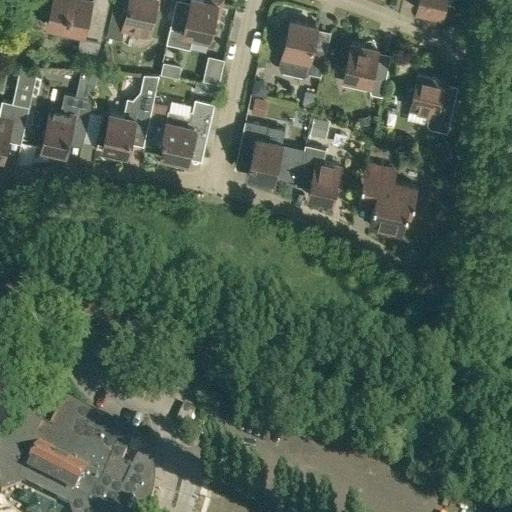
[(36,0),(35,3),(35,7),(38,11),(41,13),(49,15),(47,24),(82,32),(78,48),(96,52),(105,13),(89,9),(90,0),(36,0)]
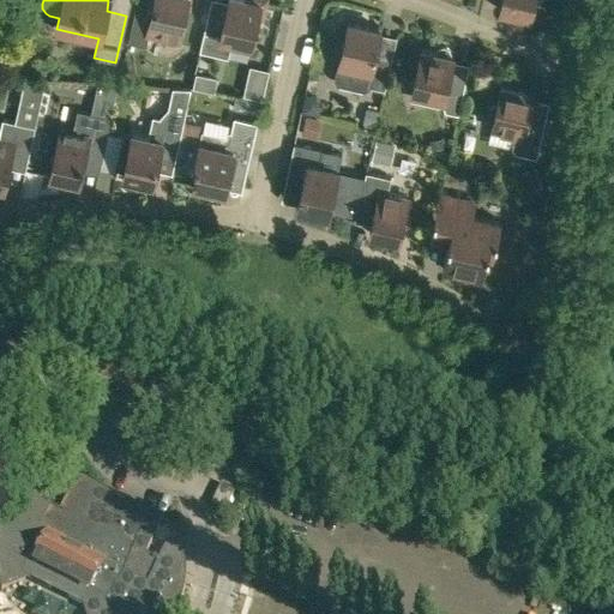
[(142,0),(137,0),(128,42),(145,46),(149,35),(178,41),(185,12),(188,12),(190,0),(154,0),(154,2),(142,0)]
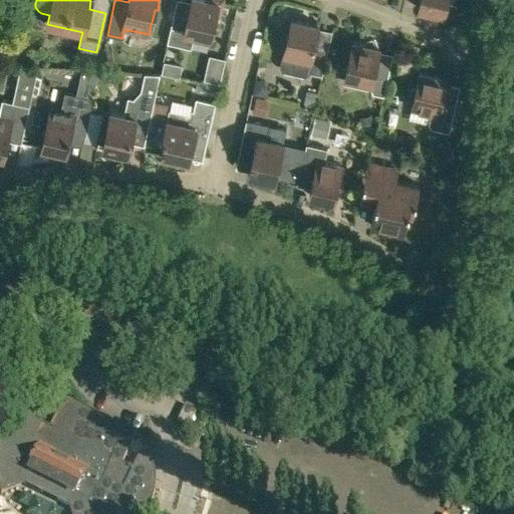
[(219,15),(222,0),(191,0),(187,19),(174,16),(177,0),(168,42),(190,47),(193,34),(210,38),(215,15),(219,15)]
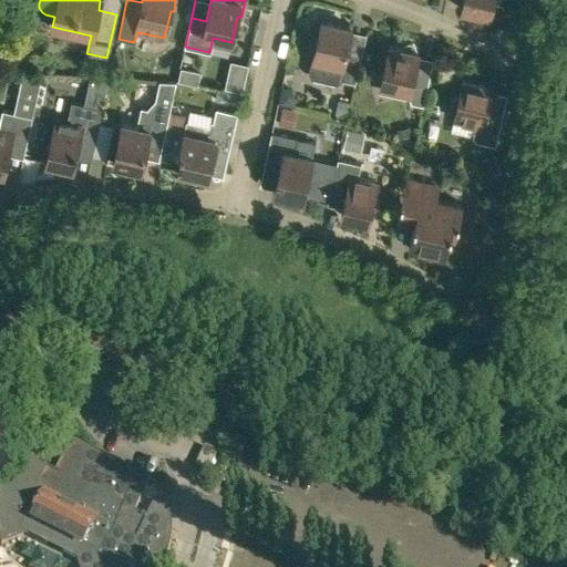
[(462,0),(461,9),(490,16),(492,0),(462,0)]
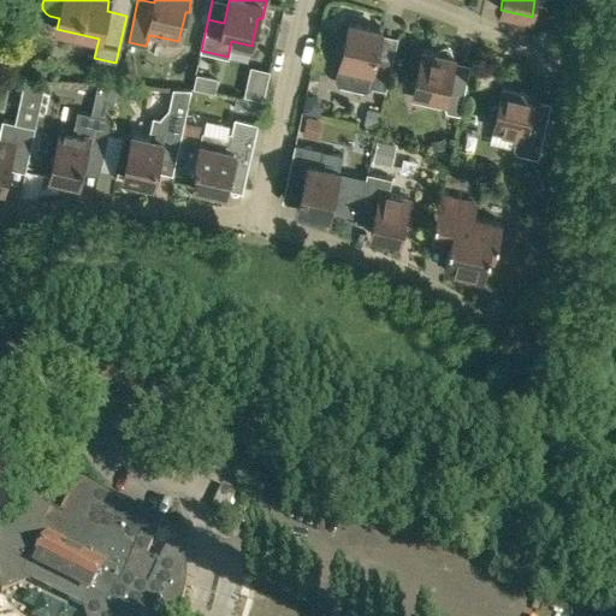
[(365,90),(369,87),(385,90),(392,63),(375,59),(381,30),(349,23),(337,80),(339,84),(365,90)]
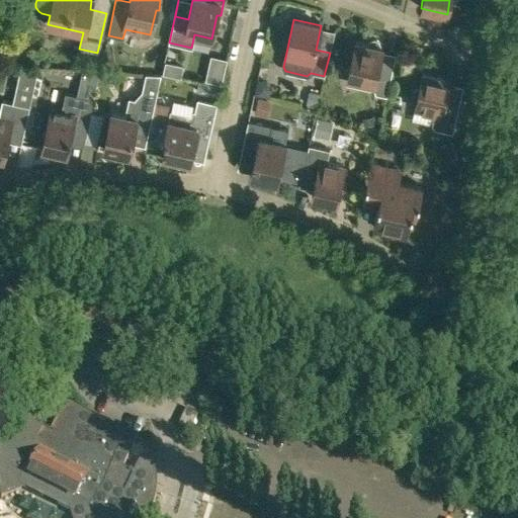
[(386,96),(394,62),(383,59),(380,56),(382,48),(379,47),(380,46),(379,44),(379,42),(378,41),(377,40),(376,40),(375,39),(374,39),(373,39),(371,39),(370,40),(369,41),(368,42),(368,44),(355,41),(347,79),(372,84),(375,94),(386,96)]
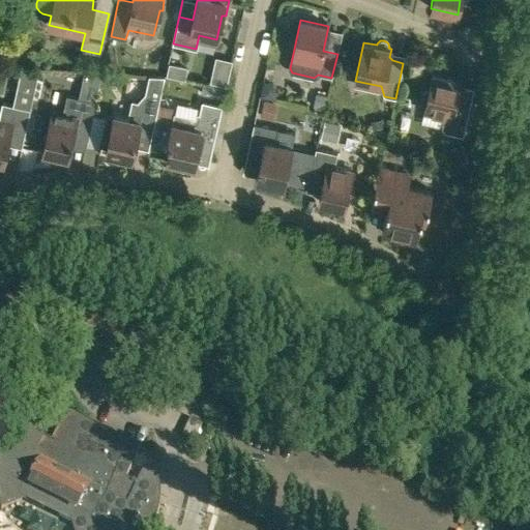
[(223,55),(215,80),(233,85),(239,60),(223,55)]
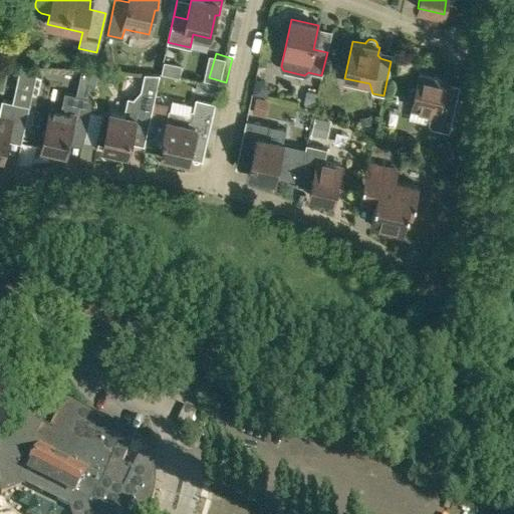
[(164,61),(162,72),(181,77),(183,65),(164,61)]
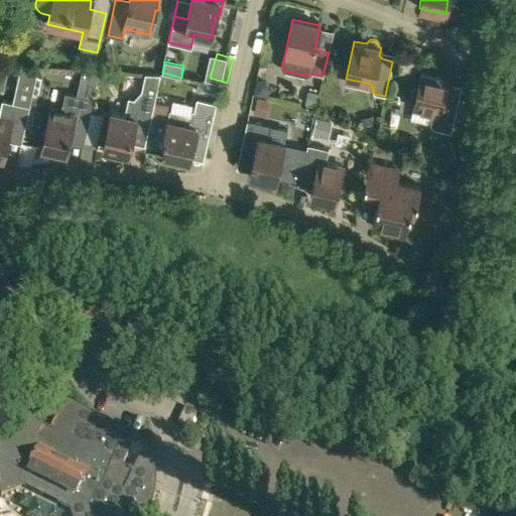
[(30,68),(19,66),(15,83),(26,85),(30,68)]
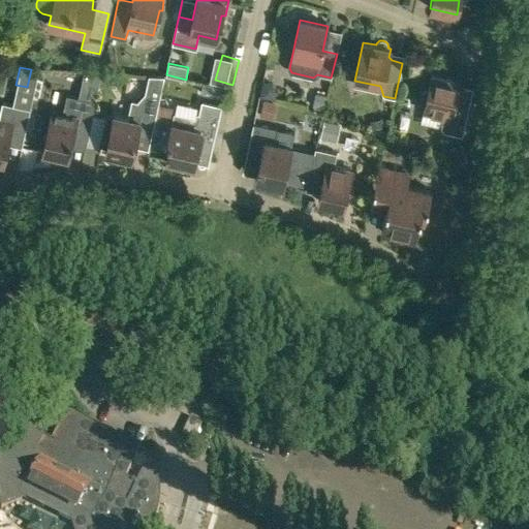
[(103,73),(100,82),(106,83),(111,81),(112,75),(103,73)]
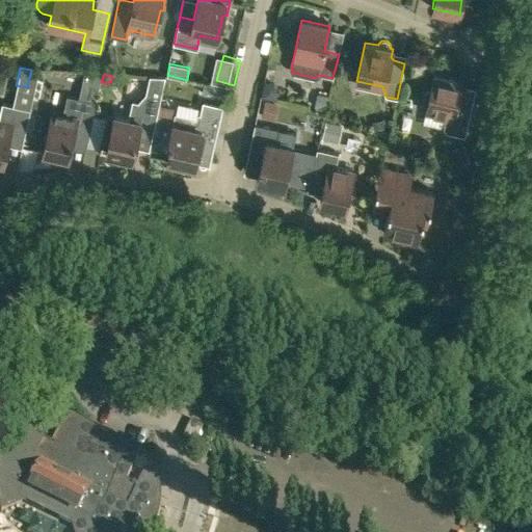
[(157,115),(159,107),(165,78),(151,75),(144,104),(132,101),(128,118),(114,115),(106,154),(116,156),(117,159),(121,161),(123,162),(126,161),(129,159),(132,160),(139,129),(152,132),(149,149),(148,150),(149,150),(153,132),(154,127),(157,115)]
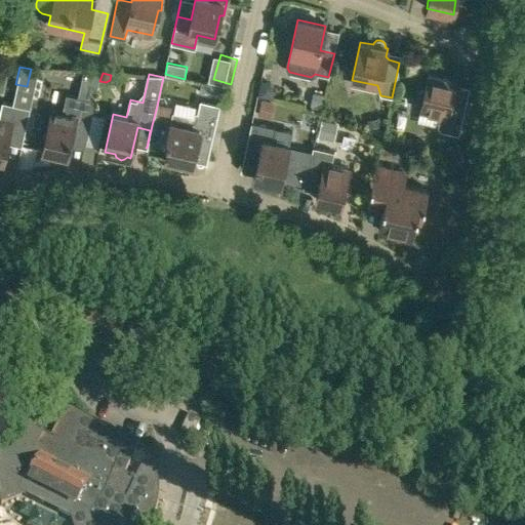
[(458,134),(469,91),(454,88),(456,80),(429,74),(425,88),(420,89),(418,92),(417,96),(418,101),(421,104),(420,110),(440,114),(438,126),(440,130),(458,134)]
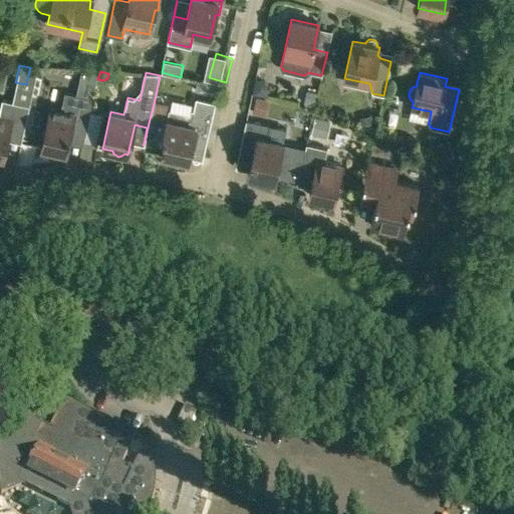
[(206,92),(208,82),(196,79),(194,90),(206,92)]
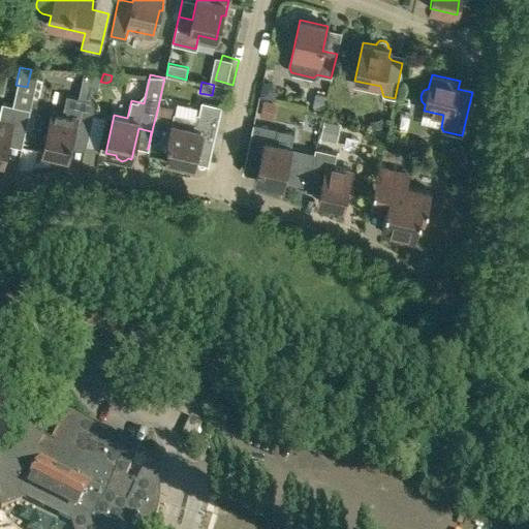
[(328,96),(315,93),(312,106),(324,109),(328,96)]
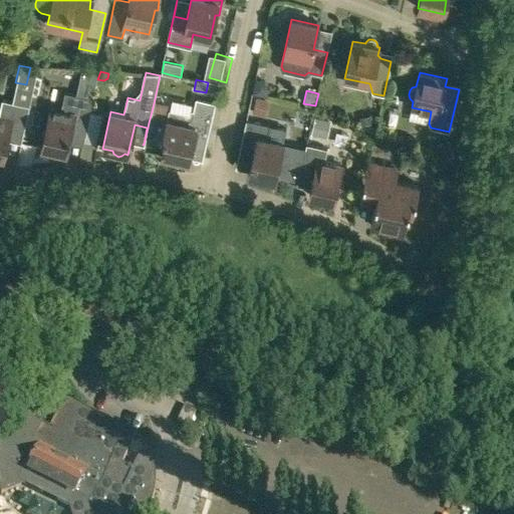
[(41,148),(46,149),(45,152),(60,155),(61,152),(65,153),(70,135),(83,138),(92,99),(64,92),(61,110),(50,108),(41,148)]
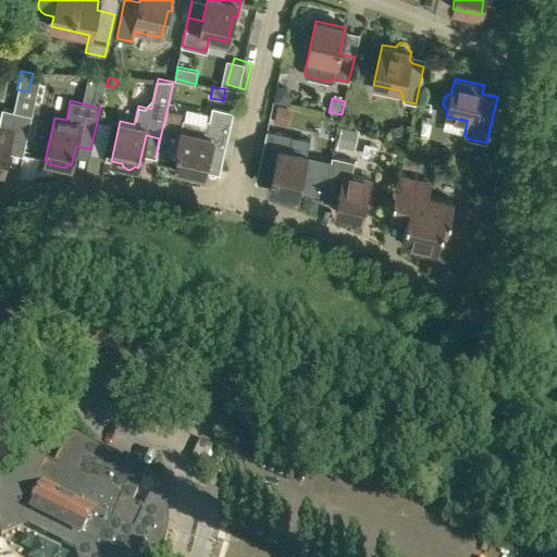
[(292,108),(277,104),(273,123),(287,126),(292,108)]
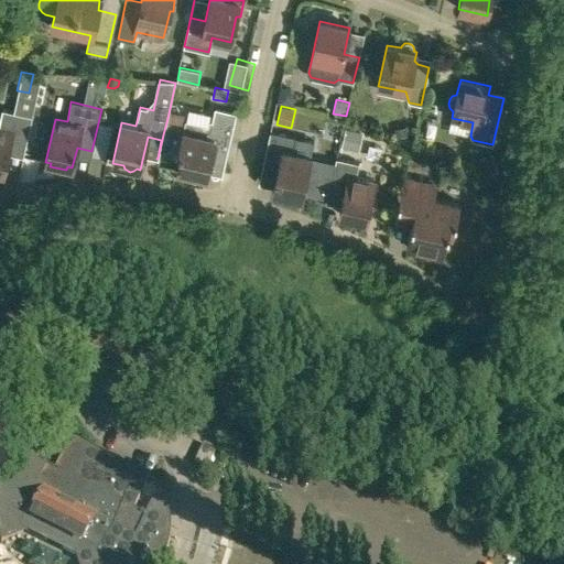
[(206,177),(207,173),(210,154),(226,159),(227,152),(236,114),(215,108),(212,121),(209,120),(208,125),(185,120),(183,131),(179,151),(182,151),(177,171),(188,173),(190,175),(190,176),(191,177),(192,179),(193,179),(195,180),(196,180),(197,180),(199,179),(201,179),(202,177),(203,176),(206,177)]
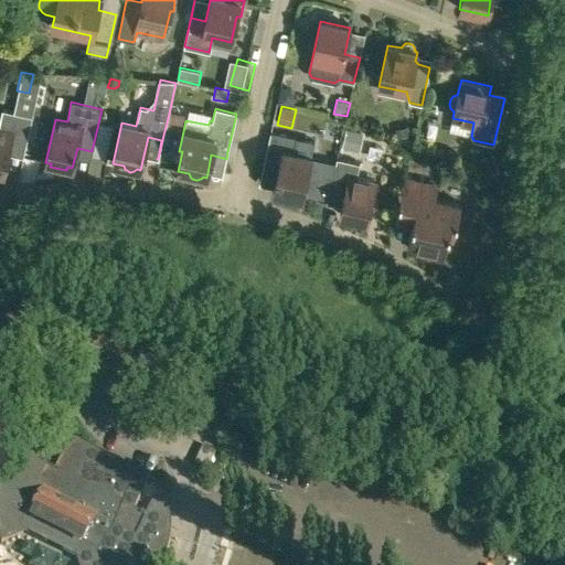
[(10,144),(25,147),(32,117),(2,110),(0,118),(0,172),(3,173),(10,144)]
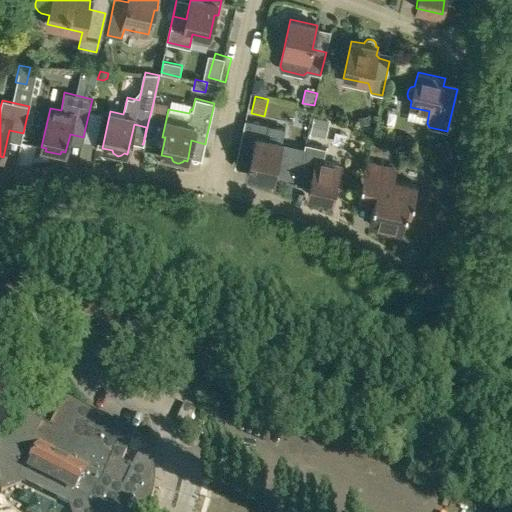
[(148,122),(162,125),(165,114),(151,111),(148,122)]
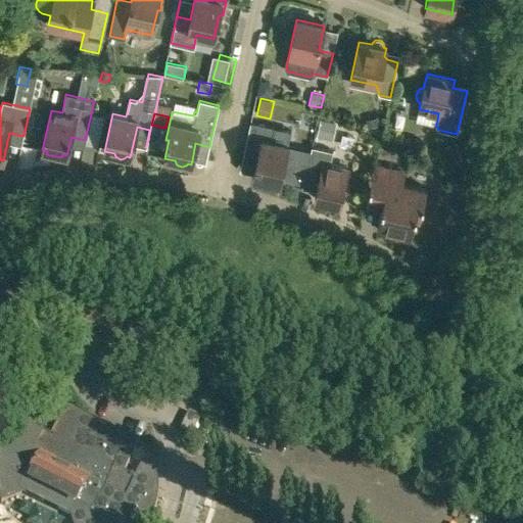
[(378,116),(365,120),(367,128),(380,125),(378,116)]
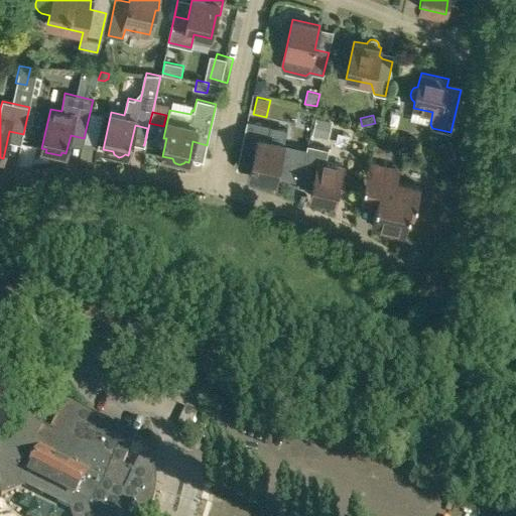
[(333,122),(315,118),(311,134),(329,138),(333,122)]
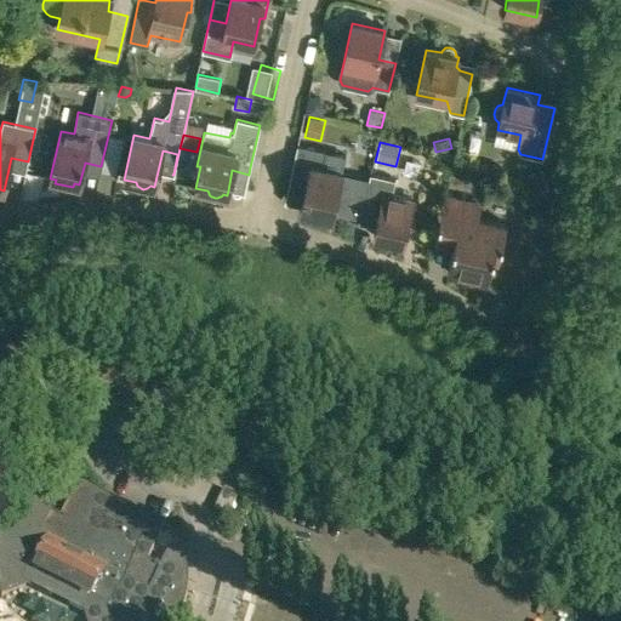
[(297,146),(290,177),(307,181),(301,206),(300,211),(303,212),(303,214),(305,215),(306,216),(306,217),(308,218),(309,218),(311,220),(312,218),(314,218),(315,217),(317,217),(317,216),(318,215),(331,218),(332,212),(341,174),(342,171),(346,155),(325,152),(297,146)]
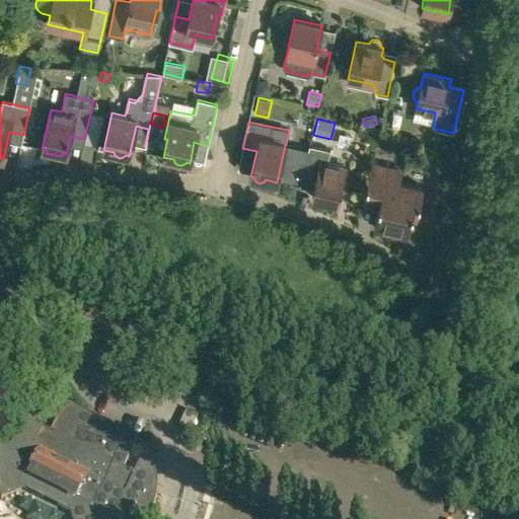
[(327,163),(330,150),(309,146),(300,187),(313,190),(312,198),(337,203),(345,167),(327,163)]
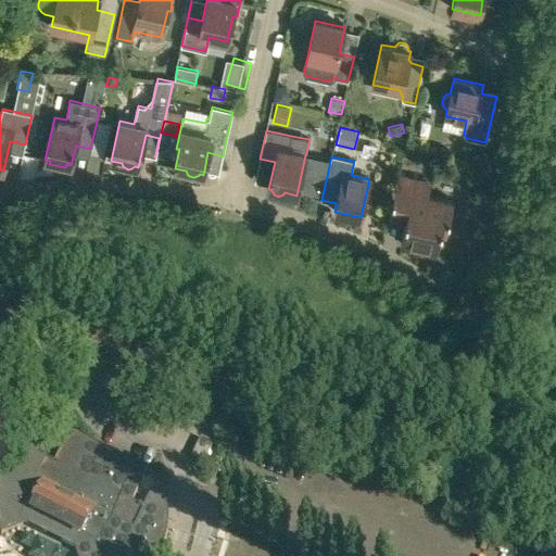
[(477,174),(476,182),(489,185),(491,171),(482,169),(477,174)]
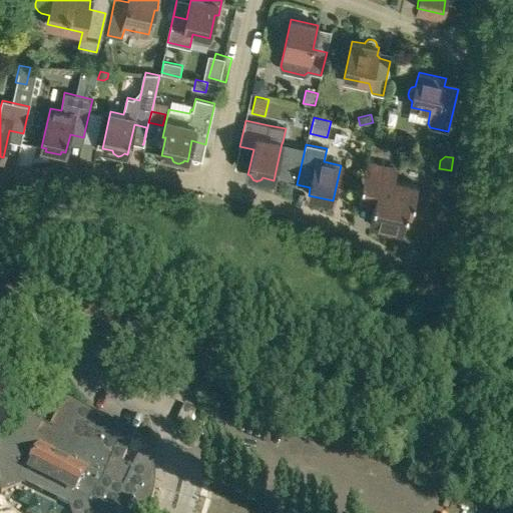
[(368,162),(361,191),(358,205),(373,208),(370,222),(372,223),(373,227),(385,230),(388,226),(403,230),(407,212),(412,213),(418,185),(394,180),(397,168),(368,162)]
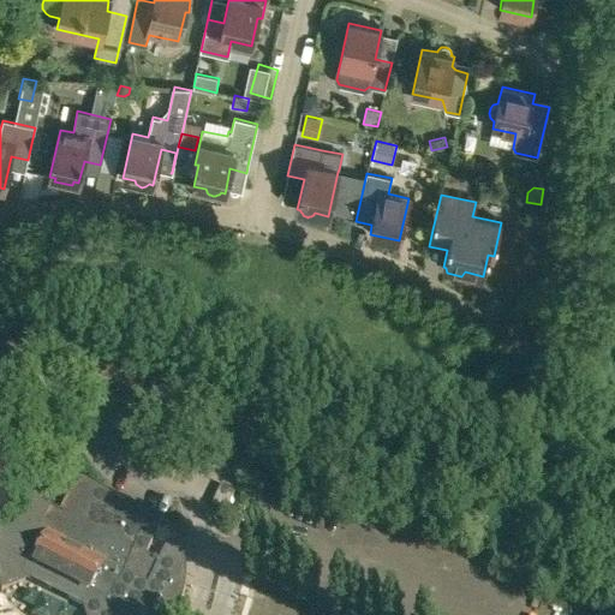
[(524,210),(523,231),(541,232),(543,210),(524,210)]
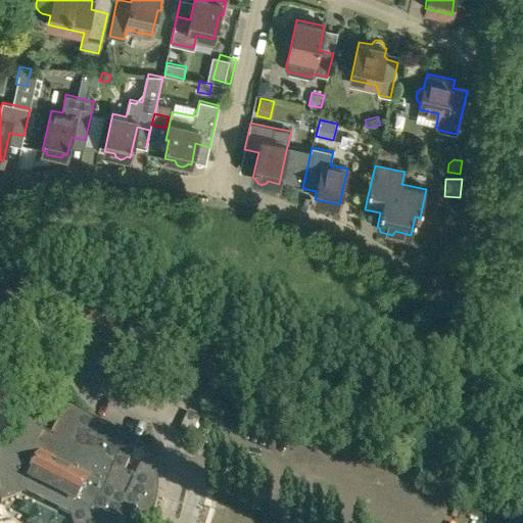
[(149,522),(151,520),(152,518),(154,512),(156,505),(157,498),(158,491),(158,485),(158,478),(157,476),(151,477),(139,471),(141,468),(143,467),(142,466),(140,467),(135,478),(124,472),(138,442),(65,406),(64,407),(65,407),(51,436),(24,491),(69,514),(72,522),(149,522)]
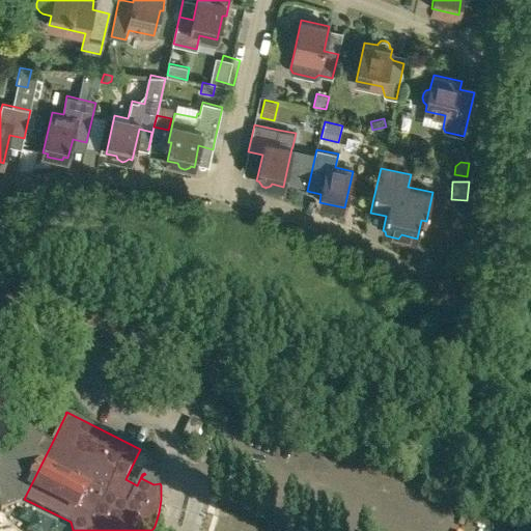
[(184,437),(194,442),(203,424),(192,419),(184,437)]
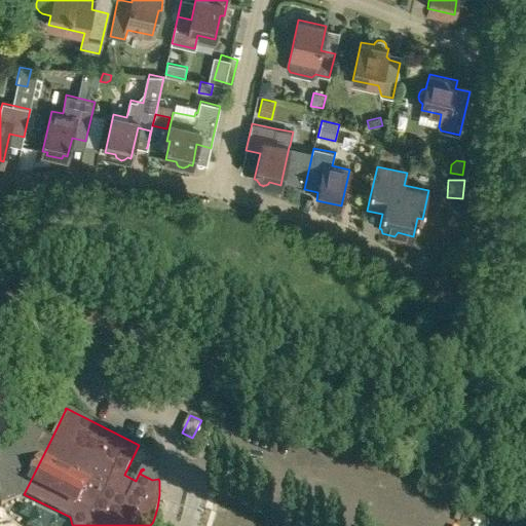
[(51,439),(47,437),(41,434),(41,433),(32,439),(25,427),(27,426),(27,425),(22,428),(17,431),(12,436),(9,440),(5,445),(2,449),(0,453),(0,503),(0,504),(1,506),(2,506),(1,503),(24,494),(51,439)]
